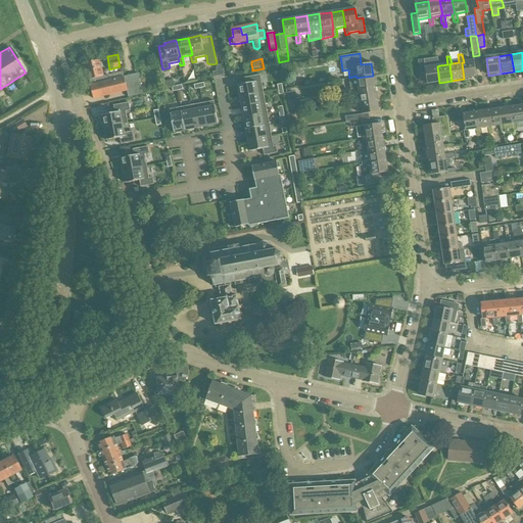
[(426,75),(427,84),(439,83),(437,66),(439,65),(437,58),(434,58),(434,66),(425,67),(424,60),(418,61),(420,75),(426,75)]
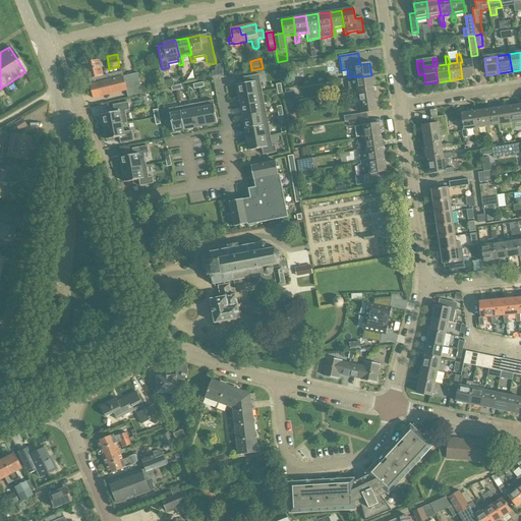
[(99,60),(84,63),(89,79),(95,78),(103,76),(101,68),(103,67),(102,63),(100,63),(99,60)]
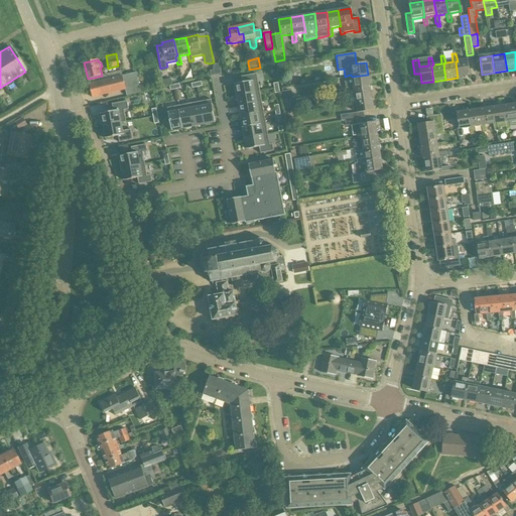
[(468,59),(458,61),(456,61),(458,78),(470,77),(468,59)]
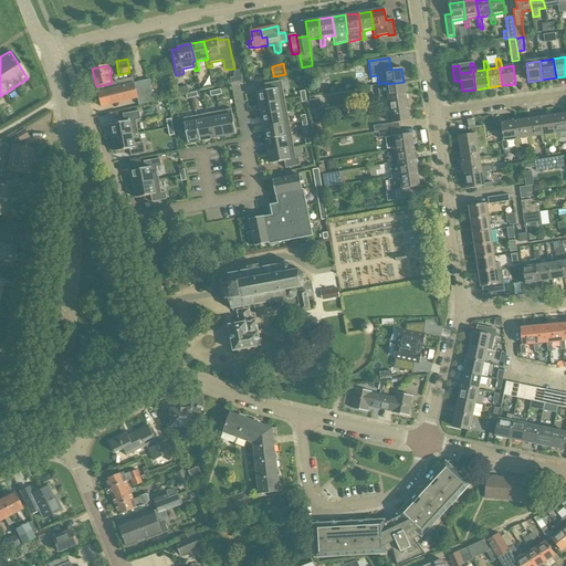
[(133,77),(103,85),(104,91),(98,92),(102,107),(138,98),(139,106),(155,102),(149,80),(134,84),(133,77)]
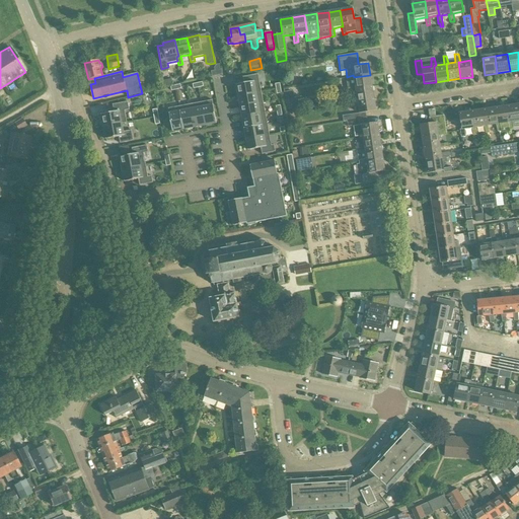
[(236,85),(238,96),(262,91),(258,74),(243,77),(244,83),(236,85)]
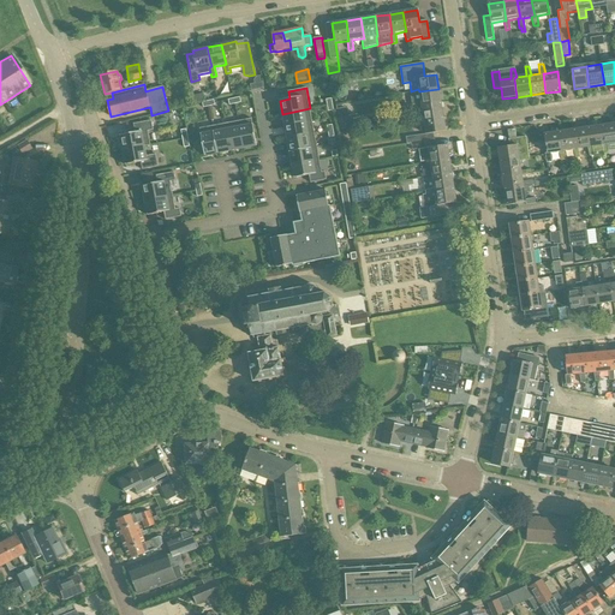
[(441,103),(439,89),(419,91),(418,89),(411,91),(410,91),(411,96),(412,106),(421,103),(422,106),(441,103)]
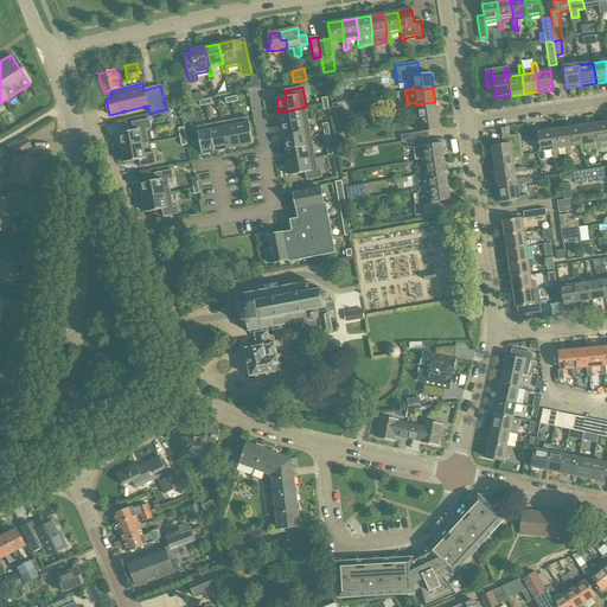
[(416,108),(417,117),(419,119),(438,116),(435,102),(416,104),(415,102),(407,104),(408,109),(416,108)]
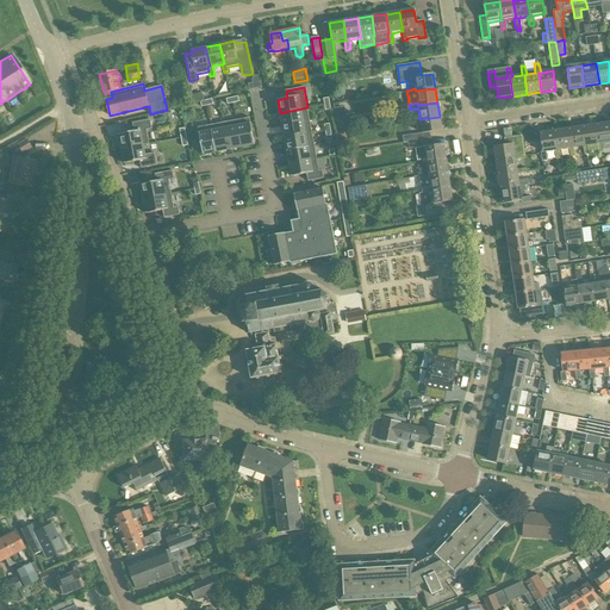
[(307,107),(280,113),(282,125),(310,120),(307,107)]
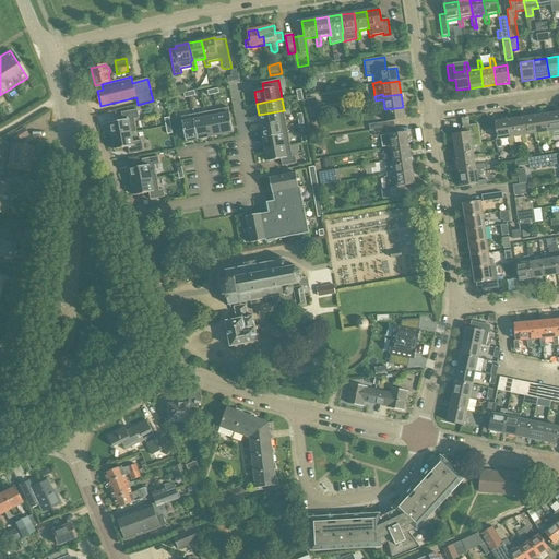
[(307,99),(308,108),(317,107),(314,98),(307,99)]
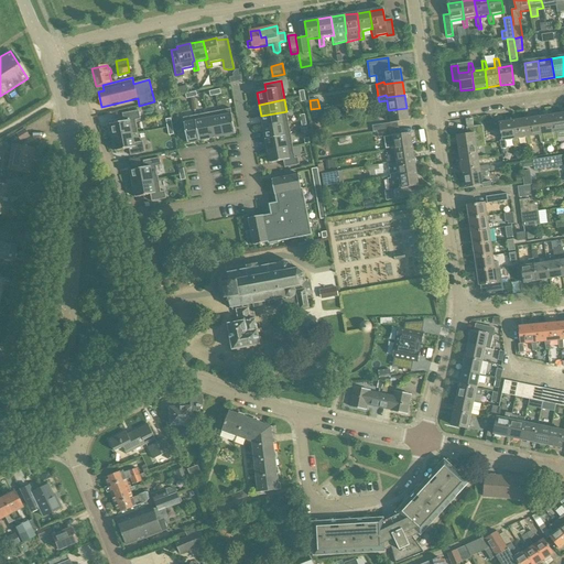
[(389,110),(388,109),(380,110),(381,115),(389,114),(391,123),(382,125),(383,131),(399,129),(398,123),(409,121),(407,108),(389,110)]
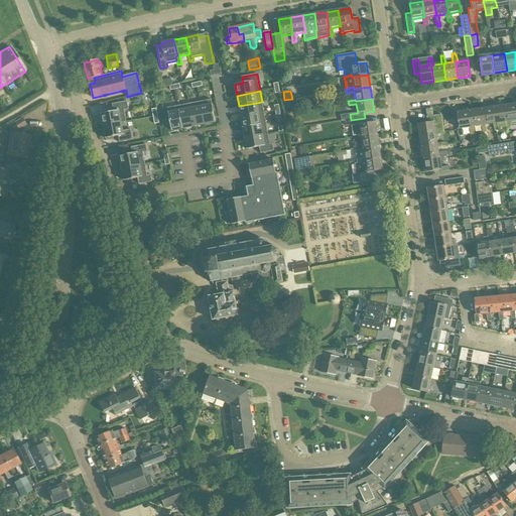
[(212,100),(201,102),(205,125),(216,123),(212,100)]
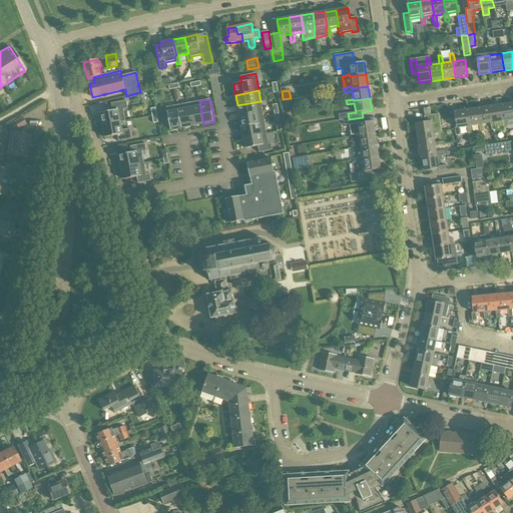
[(102,123),(102,125),(126,121),(123,109),(128,109),(126,100),(111,103),(113,111),(100,113),(100,116),(99,116),(100,123),(102,123)]
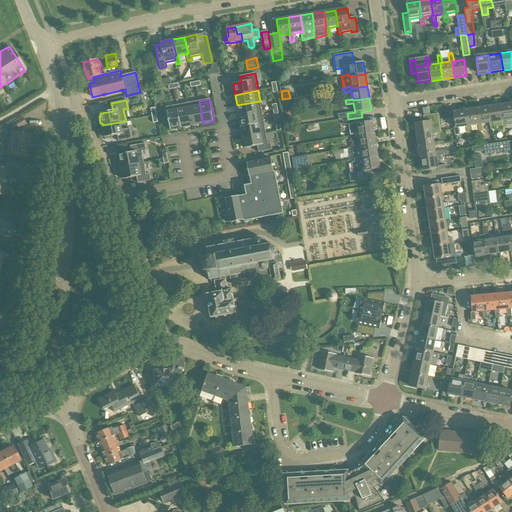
[(282,101),(283,108),(296,106),(294,100),(282,101)]
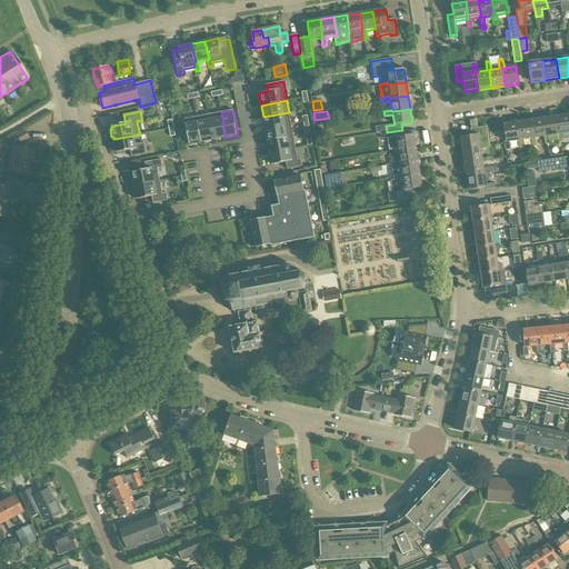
[(221,112),(209,115),(213,140),(226,138),(221,112)]
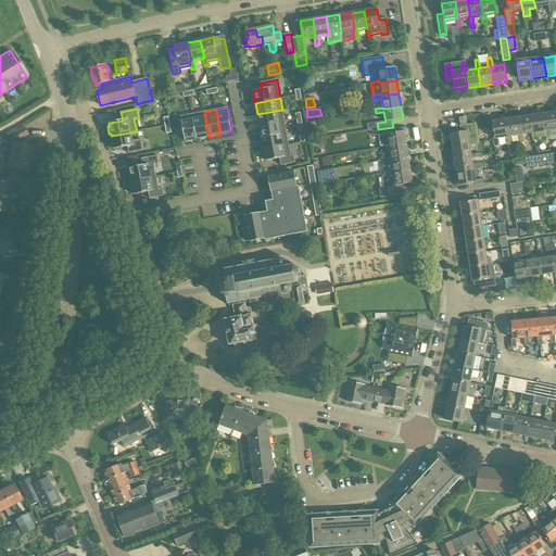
[(282,110),(257,114),(260,126),(285,122),(282,110)]
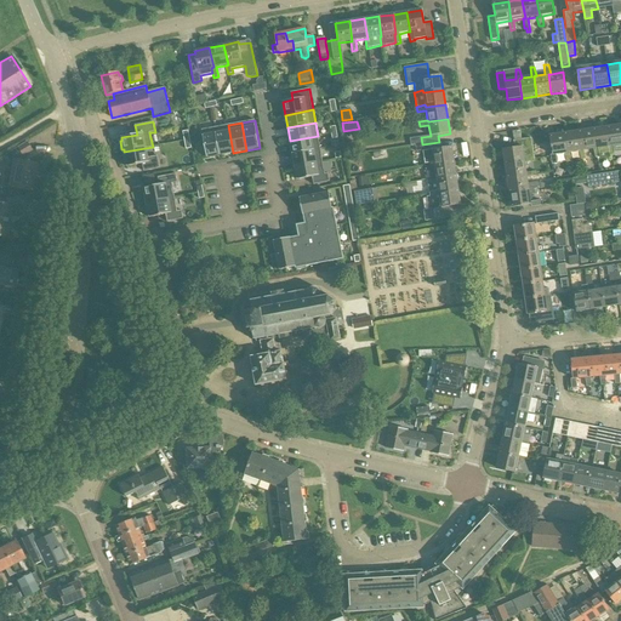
[(228,125),(215,127),(221,155),(233,153),(228,125)]
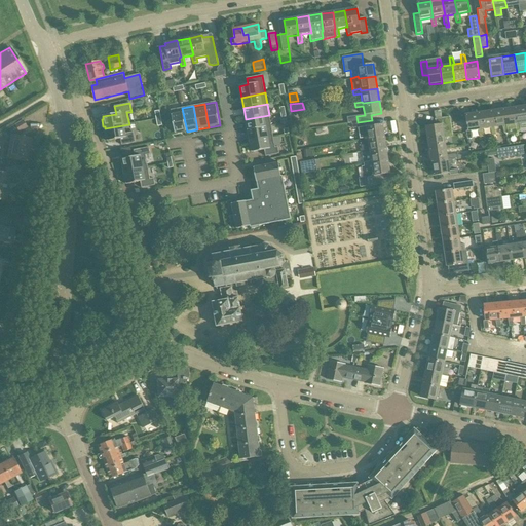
[(517,124),(516,124),(517,133),(521,132),(520,123),(525,122),(525,106),(515,108),(517,124)]
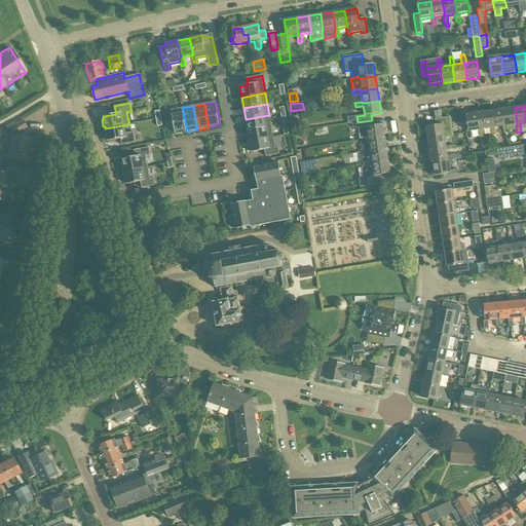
[(187,132),(182,108),(171,110),(176,134),(187,132)]
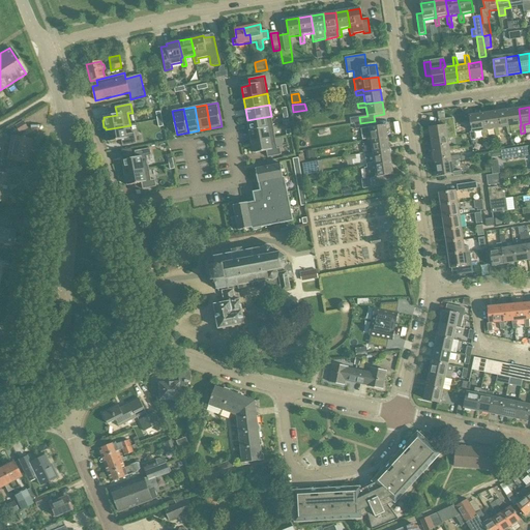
[(508,126),(507,127),(508,136),(512,135),(511,126),(520,125),(521,125),(519,109),(506,111),(508,126)]
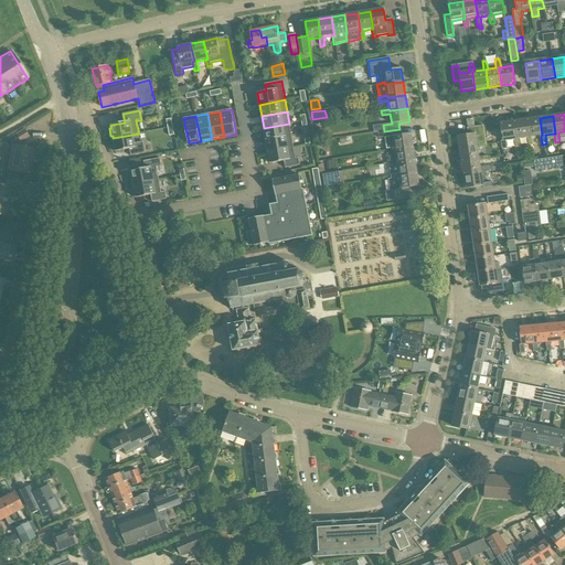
[(529,137),(528,137),(529,146),(533,146),(532,137),(541,136),(542,135),(540,118),(526,119),(529,137)]
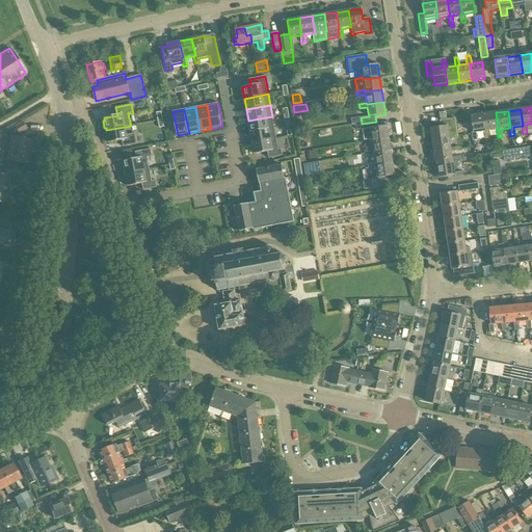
[(485,131),(484,131),(485,139),(489,139),(488,131),(497,129),(498,129),(496,112),(483,114),(485,131)]
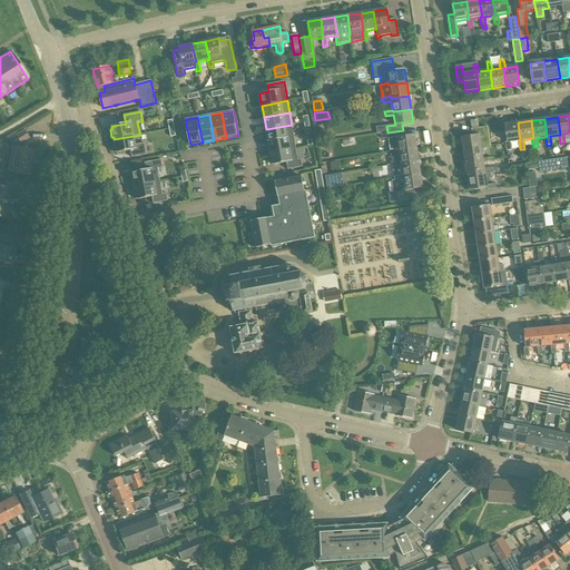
[(507,151),(512,151),(511,141),(519,140),(520,140),(518,123),(504,125),(507,143),(505,143),(507,151)]
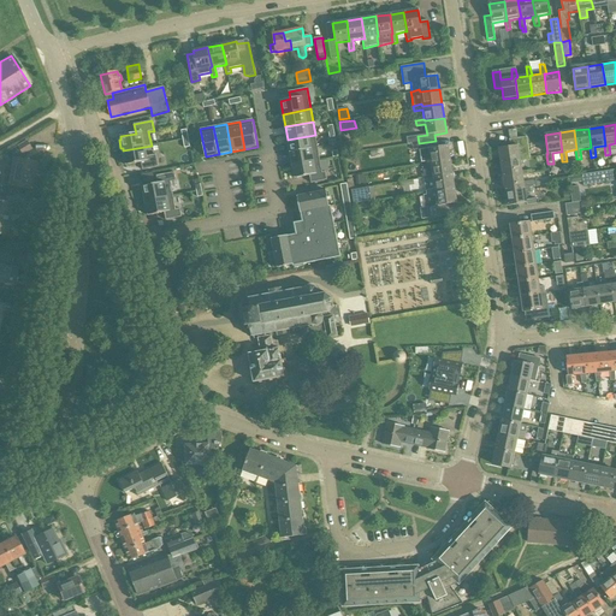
[(315,135),(288,140),(290,153),(318,147),(315,135)]
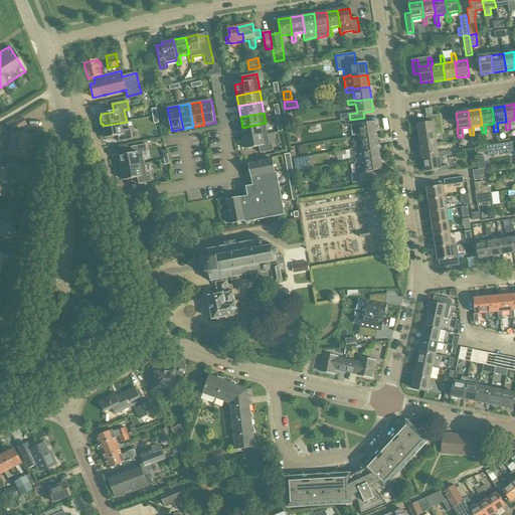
[(436,134),(436,136),(443,135),(443,131),(435,132),(434,122),(441,121),(440,115),(425,117),(426,123),(417,125),(418,137),(436,134)]
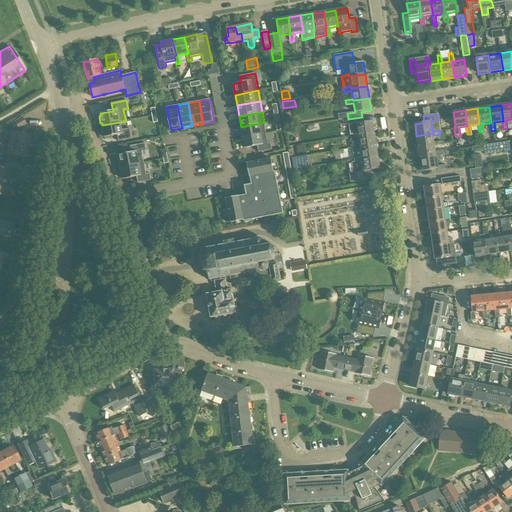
[(8,133),(11,134),(7,153),(25,157),(30,135),(21,134),(23,126),(26,124),(21,117),(4,128),(8,133)]
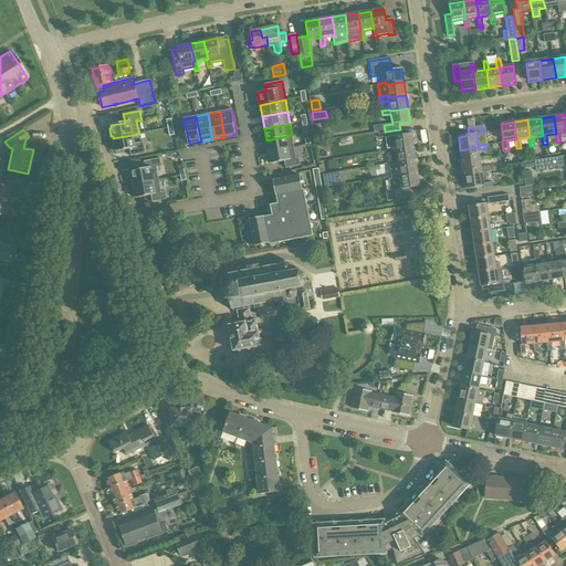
[(401,136),(400,129),(385,132),(379,133),(379,139),(388,138),(389,149),(396,148),(396,149),(413,147),(411,134),(401,136)]
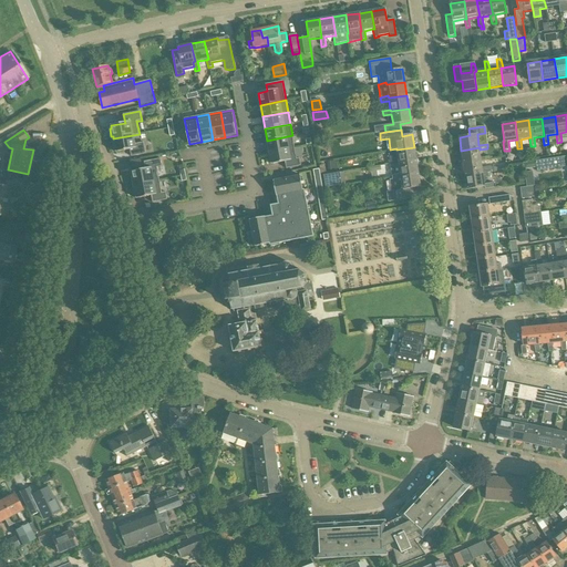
[(316,132),(317,140),(326,138),(325,131),(316,132)]
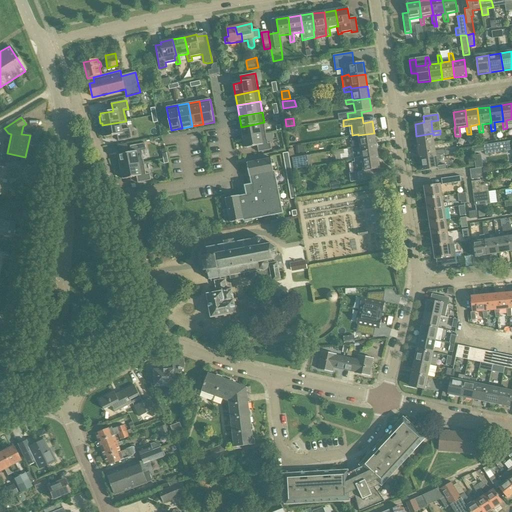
[(126,121),(102,125),(104,138),(117,135),(118,141),(132,139),(130,129),(122,130),(121,122),(126,121)]
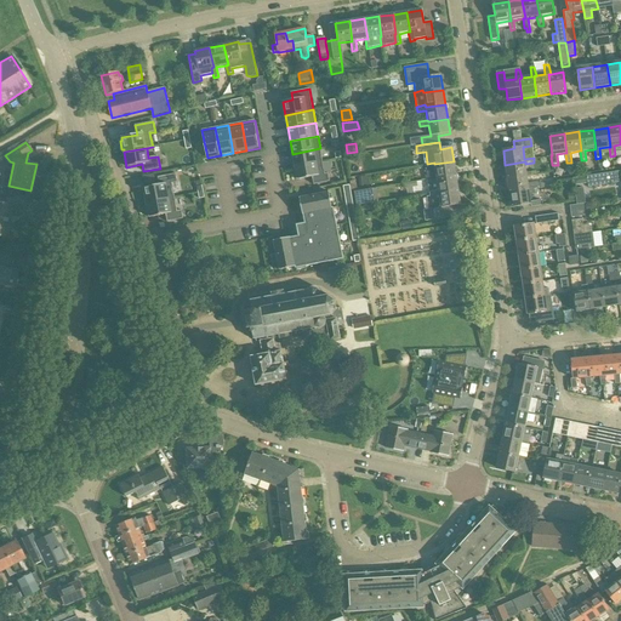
[(320,148),(292,154),(295,166),(323,161),(320,148)]
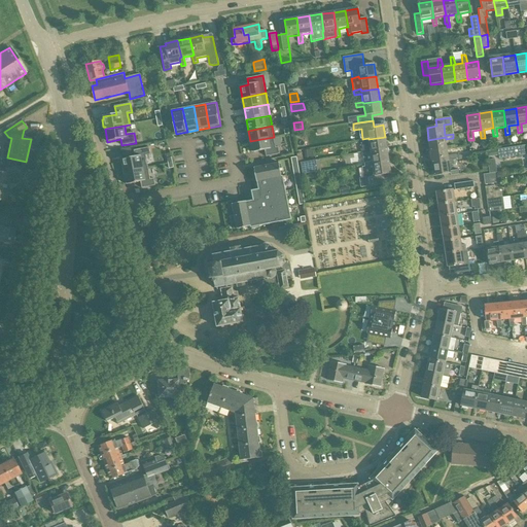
[(274,137),(250,141),(252,152),(265,150),(267,156),(280,154),(279,147),(276,147),(274,137)]
